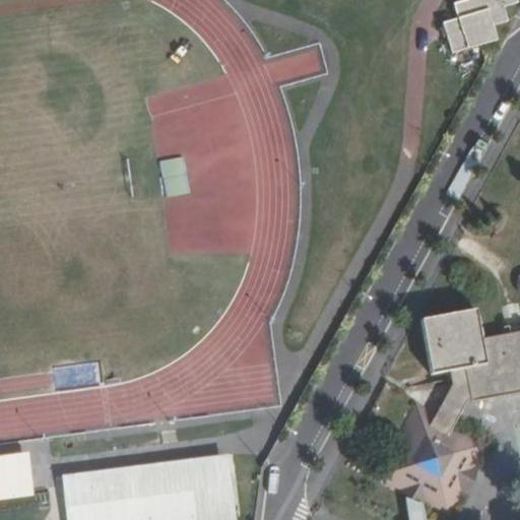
[(465,0),(453,3),(457,18),(443,22),(447,37),(451,54),(481,45),(497,41),(493,24),(507,20),(503,7),(517,3),(515,0),(465,0)]
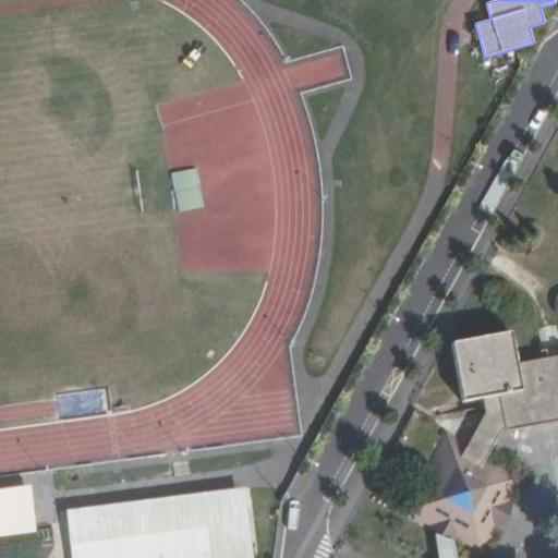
[(482,58),(487,81),(516,72),(514,48),(484,58),(482,58)]
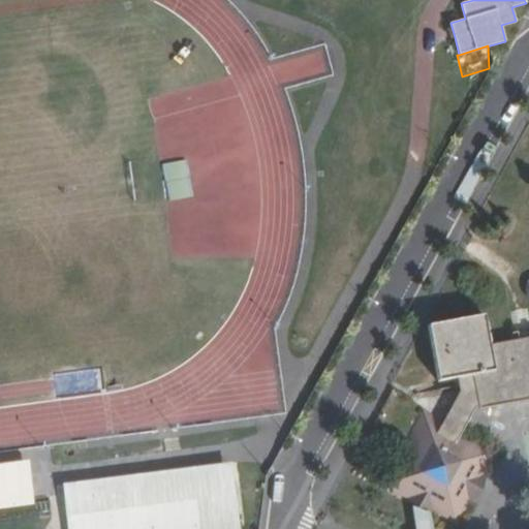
[(186,156),(162,157),(163,193),(187,192),(186,156)]
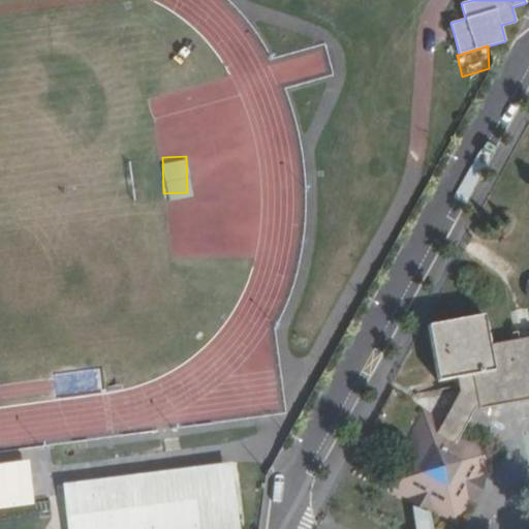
[(430,528),(427,508),(457,524),(497,450),(461,431),(473,408),(528,397),(528,330),(514,334),(515,341),(489,346),(483,315),(428,325),(438,380),(459,377),(461,391),(444,422),(423,410),(381,485),(412,500),(415,528),(430,528)]
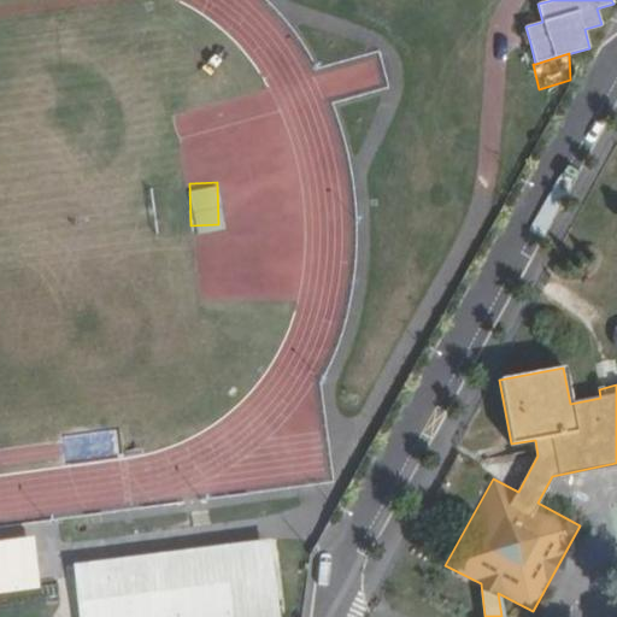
[(142,553),(71,562),(75,581),(145,573),(271,556),(269,536),(142,553)]
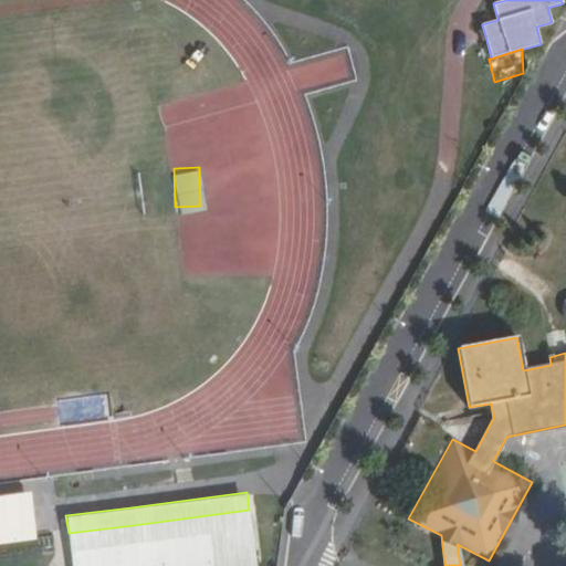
[(28,495),(0,499),(0,530),(33,526),(28,495)]
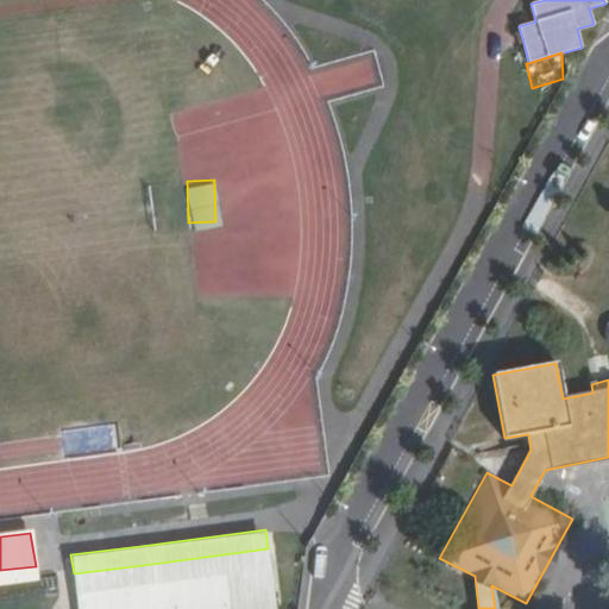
[(74,573),(77,608),(243,608),(275,606),(268,548),(143,565),(74,573)]
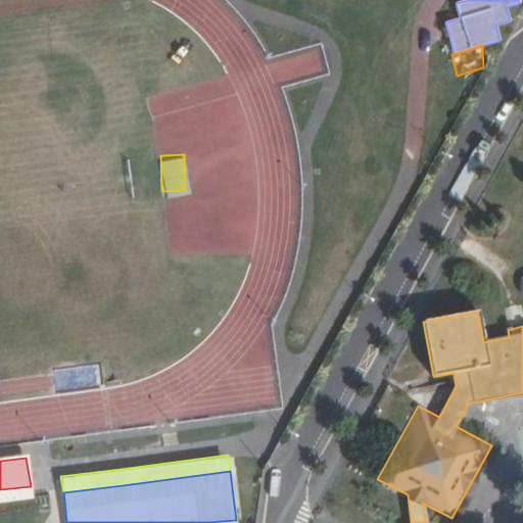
All buildings are outlined.
